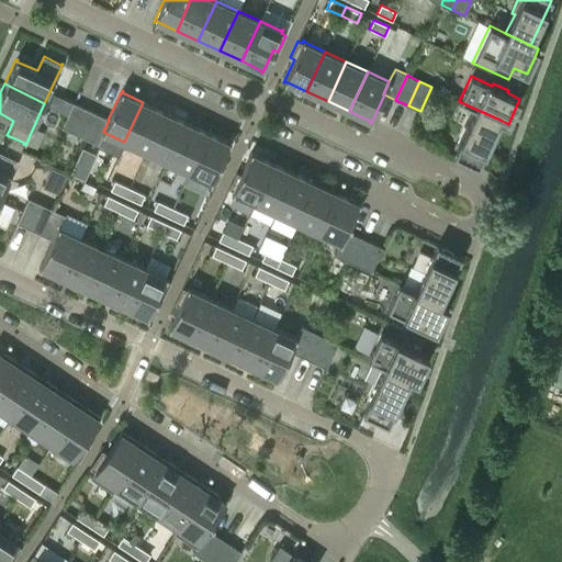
[(124,142),(146,152),(165,112),(143,102),(124,142)]
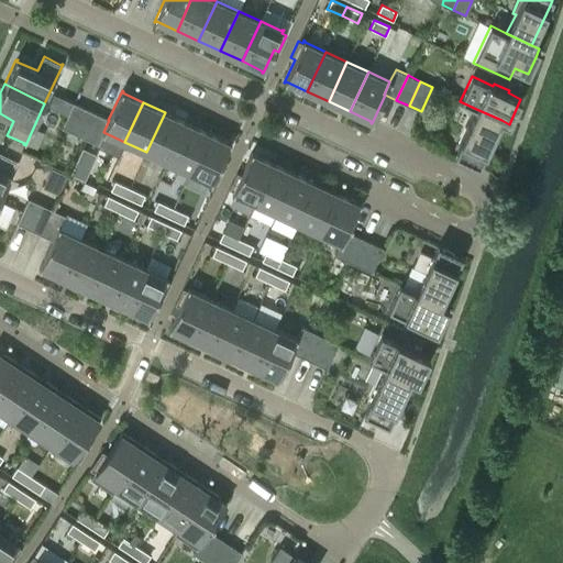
[(74,133),(85,109),(73,103),(62,128),(74,133)]
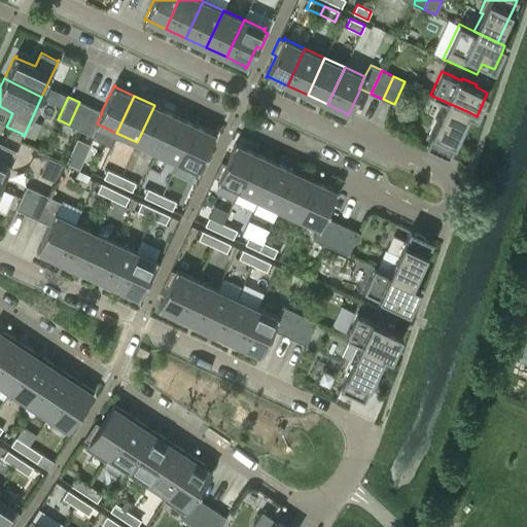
[(91,107),(79,102),(69,125),(80,130),(91,107)]
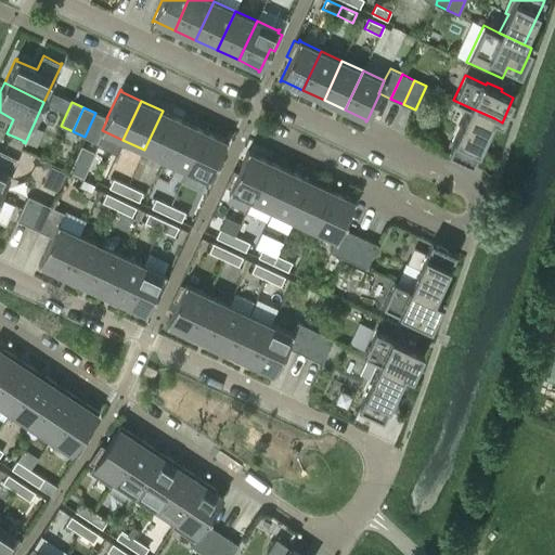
[(473,165),(494,118),(469,107),(461,126),(459,125),(451,140),(453,141),(448,153),(473,165)]
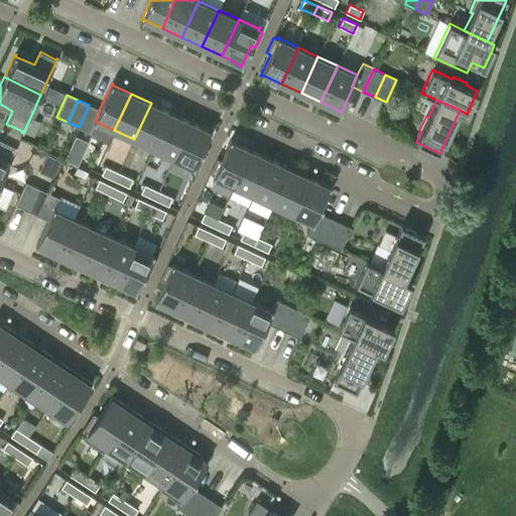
[(171,112),(151,103),(134,139),(154,149),(171,112)]
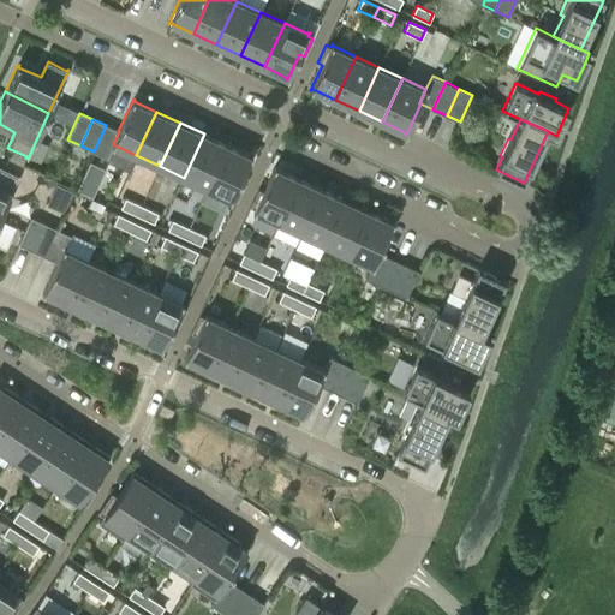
[(107,159),(113,144),(119,131),(118,131),(106,125),(94,151),(107,159)]
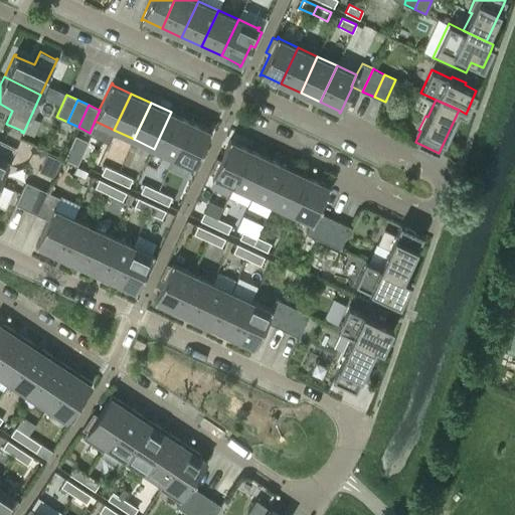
[(190,122),(171,112),(154,149),(173,158),(190,122)]
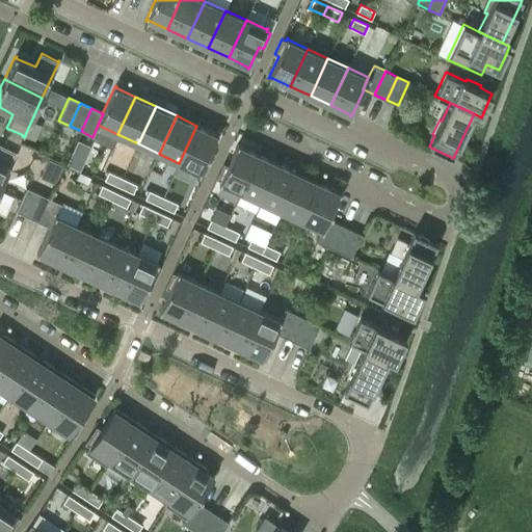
[(201,171),(205,173),(212,158),(208,156),(218,134),(217,133),(216,135),(196,126),(179,163),(198,173),(198,174),(200,174),(201,171)]
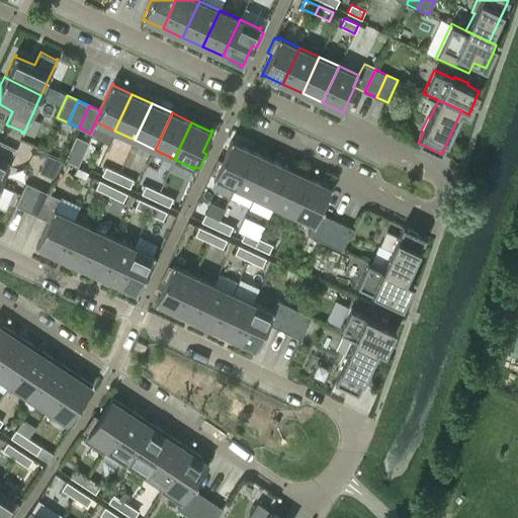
[(106,155),(117,159),(124,140),(113,136),(106,155)]
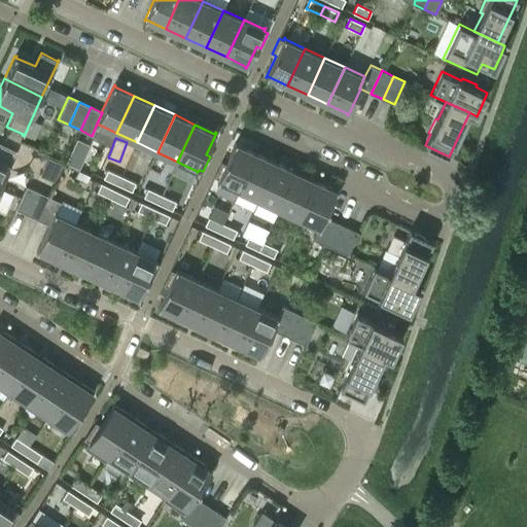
[(0,185),(16,149),(15,149),(15,150),(0,142),(0,185)]
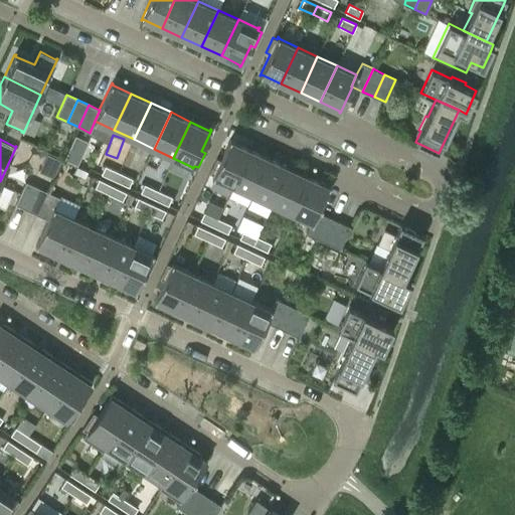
[(213,177),(232,186),(249,149),(230,140),(231,139),(230,139),(220,160),(216,158),(209,173),(213,174),(212,177),(213,178),(213,177)]
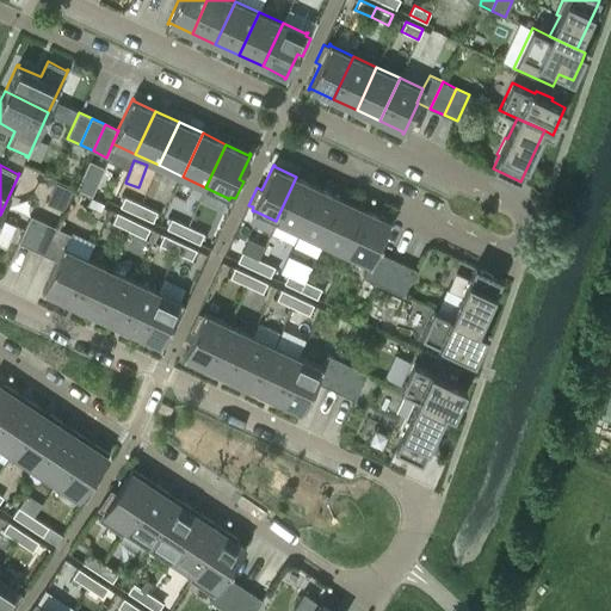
[(320,187),(296,177),(276,221),(300,232),(320,187)]
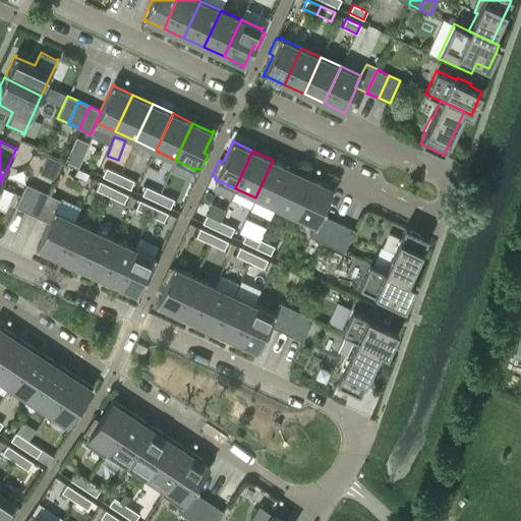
[(293,170),(273,160),(255,197),(276,207),(293,170)]
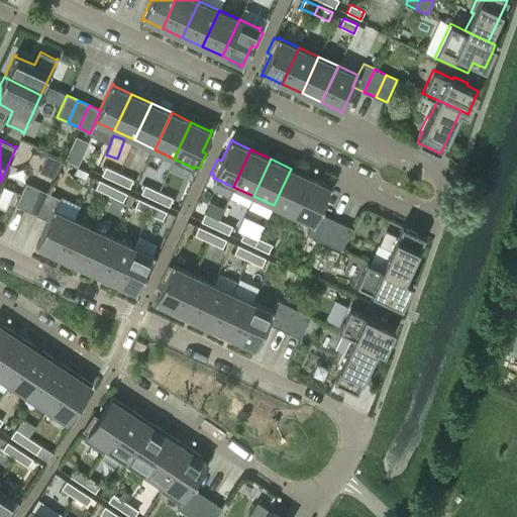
[(101,175),(115,181),(119,173),(105,167),(101,175)]
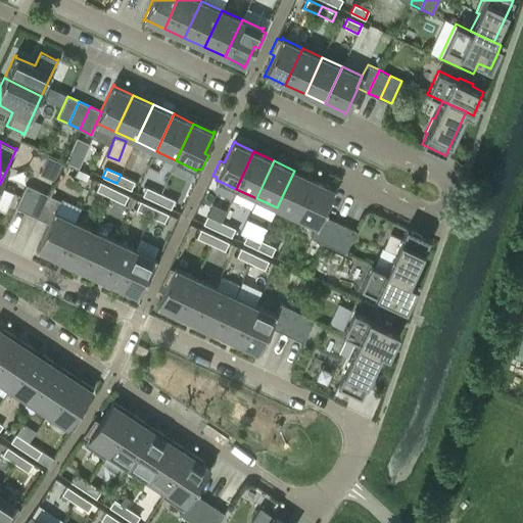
[(277,207),(296,217),(314,180),(294,171),(277,207)]
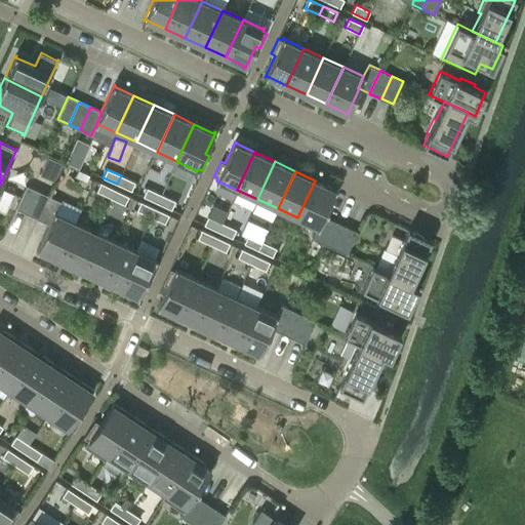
[(121,175),(117,184),(131,191),(134,182),(121,175)]
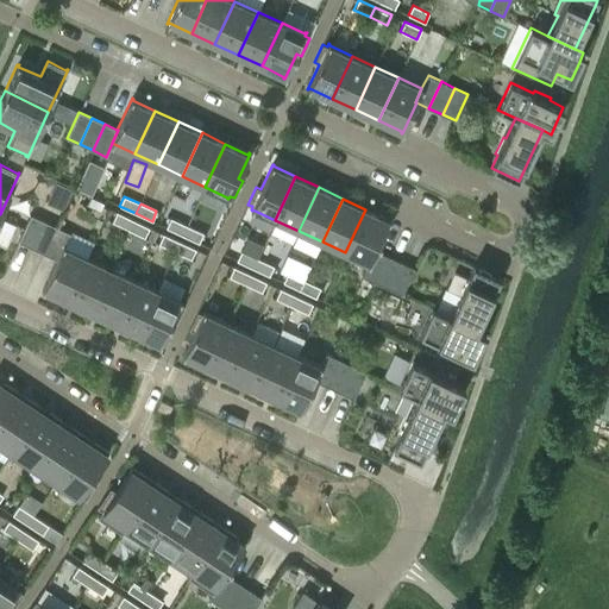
[(388,220),(365,209),(345,252),(368,263),(369,263),(376,250),(390,219),(389,219),(388,220)]
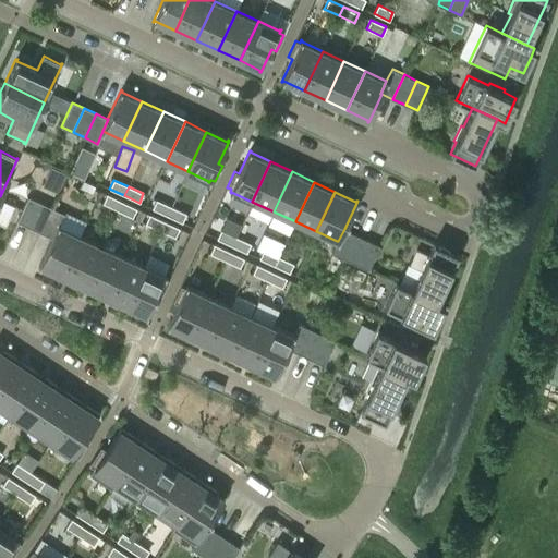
[(102,204),(118,210),(121,202),(107,194),(102,204)]
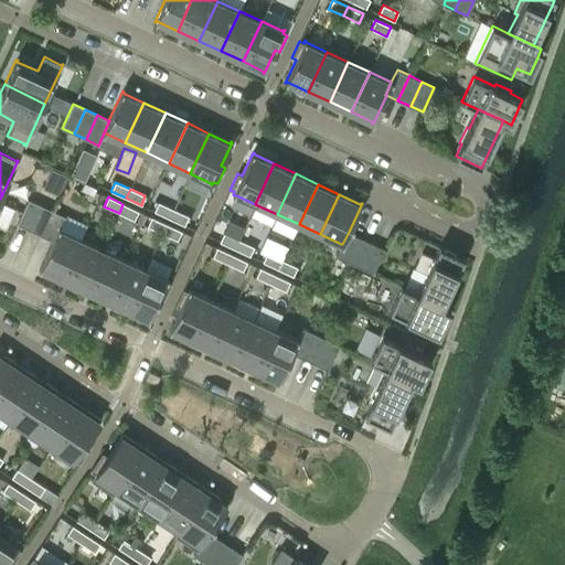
[(29,199),(17,224),(29,230),(41,205),(29,199)]
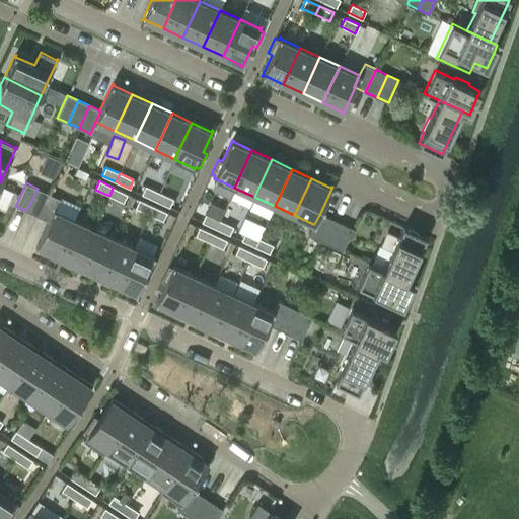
[(141,194),(155,201),(159,192),(145,186),(141,194)]
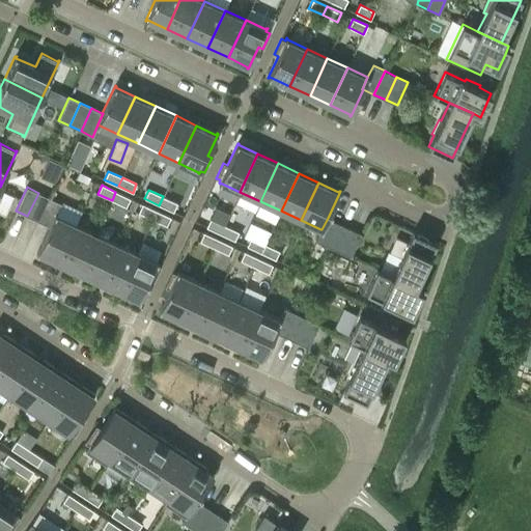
[(130,198),(115,192),(112,200),(126,206),(130,198)]
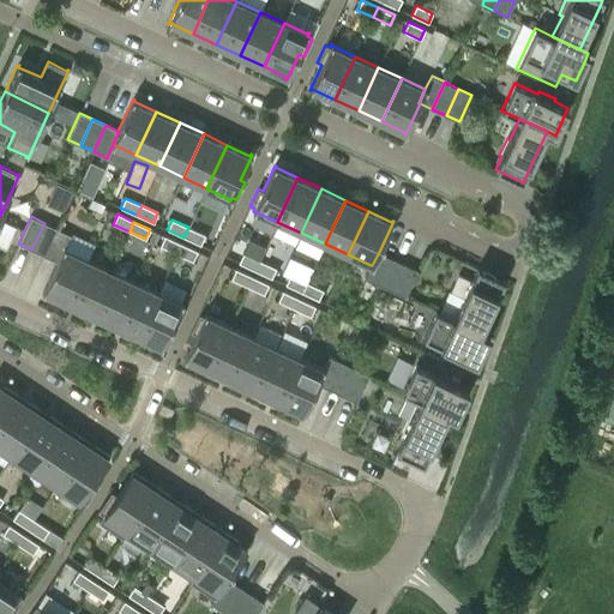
[(44,223),(31,250),(44,256),(58,229),(44,223)]
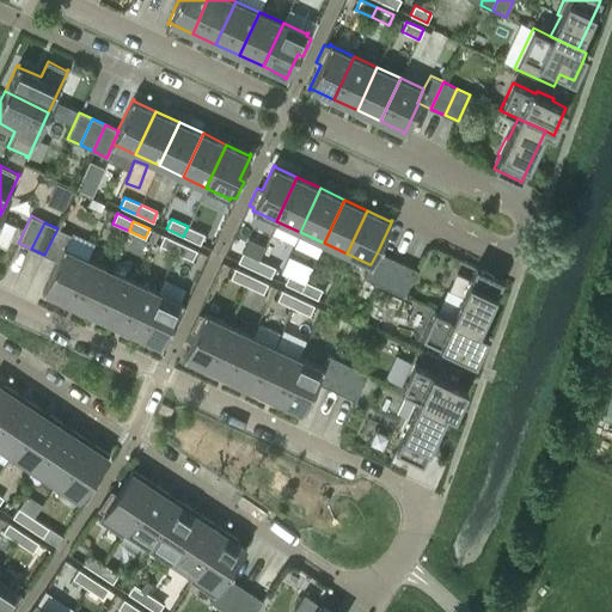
[(188,226),(183,237),(200,244),(204,234),(188,226)]
